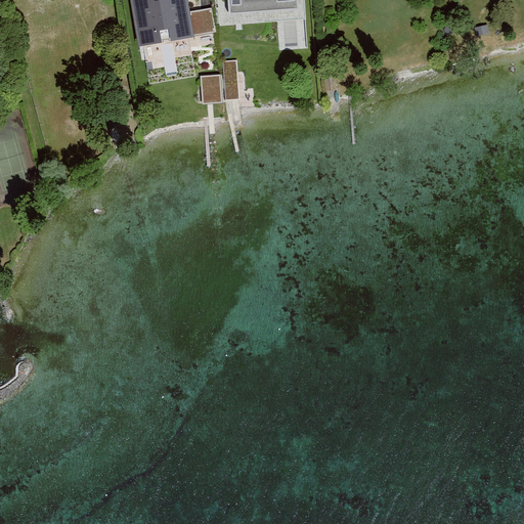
[(187,0),(131,0),(139,47),(194,37),(187,0)]
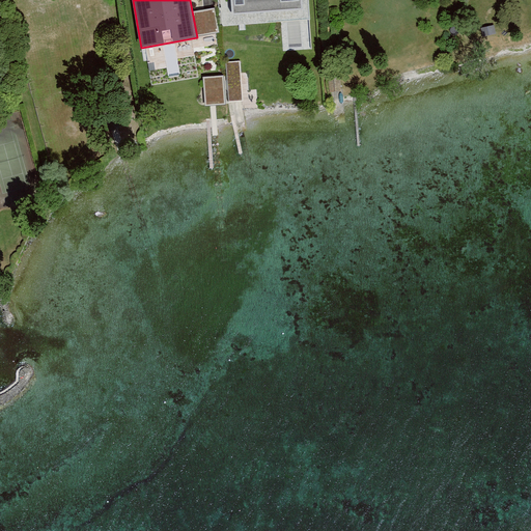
[(257,0),(258,7),(275,6),(275,4),(284,4),(284,15),(300,14),(300,1),(303,1),(303,0),(257,0)]
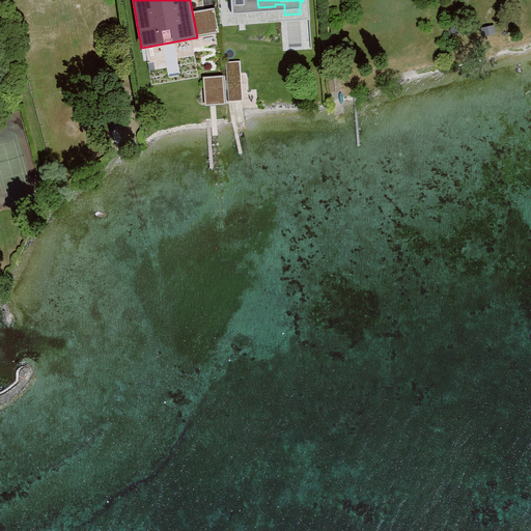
[(482,36),(497,33),(495,25),(481,28),(482,36)]
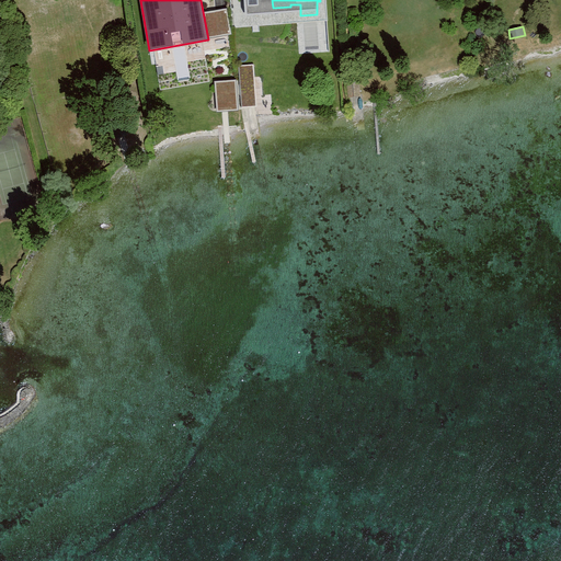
[(254,65),(239,66),(241,107),(256,106),(254,65)]
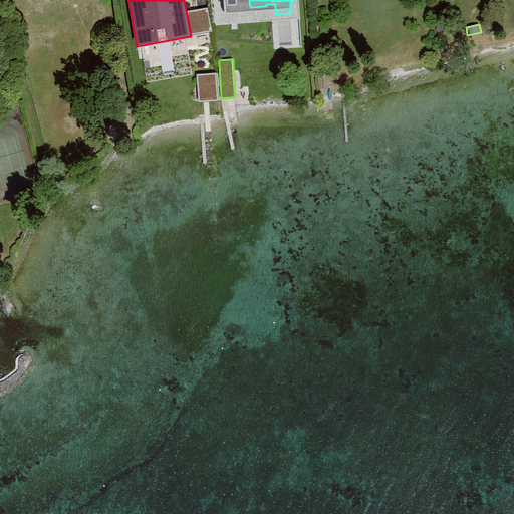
[(217,72),(197,74),(199,100),(219,99),(217,72)]
